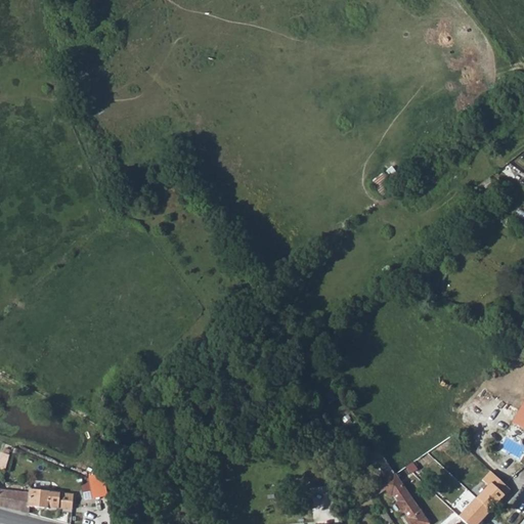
[(523,401),(511,425),(523,432),(523,401)]
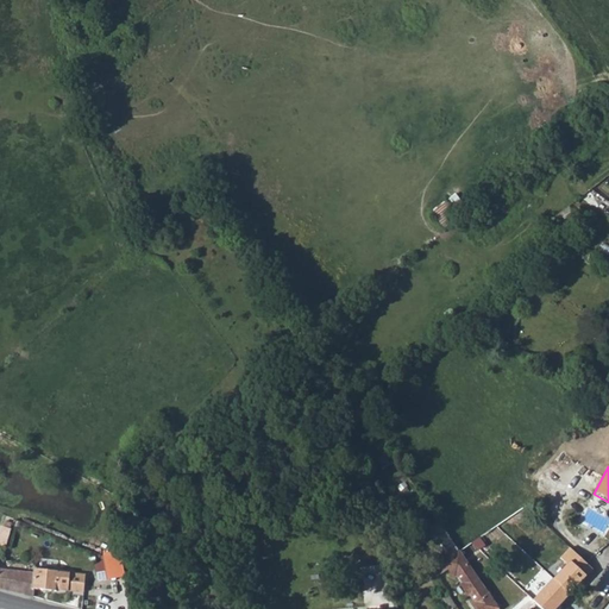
[(408,508),(424,531),(437,521),(421,498),(408,508)]
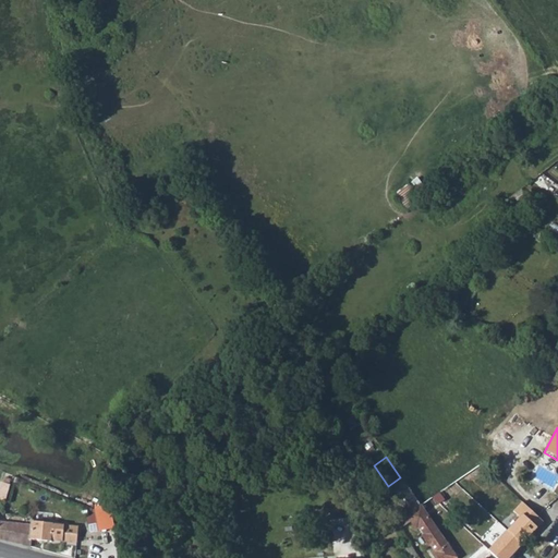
[(2,484),(10,486),(11,478),(4,476),(2,484)]
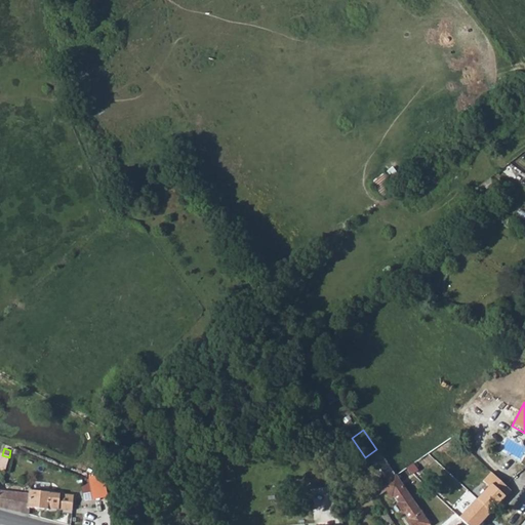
[(364,458),(381,485),(394,477),(376,449),(365,457),(364,458)]
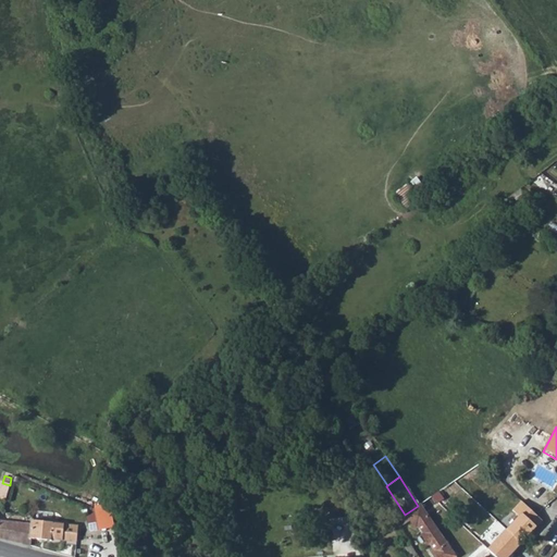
[(0,489),(0,499),(5,502),(10,485),(2,483),(0,489)]
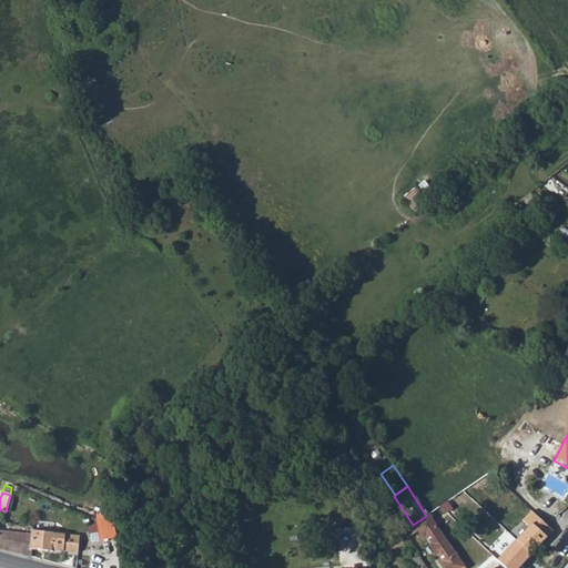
[(112,513),(103,515),(100,516),(99,516),(100,536),(114,535),(112,513)]
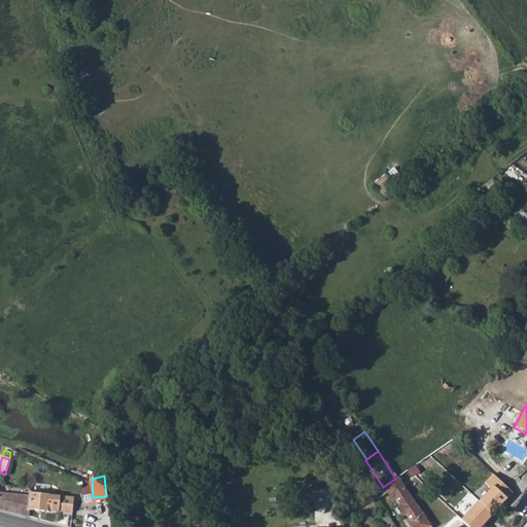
[(461,522),(464,525),(466,526),(484,526),(515,495),(493,476),(486,484),(492,490),(461,522)]
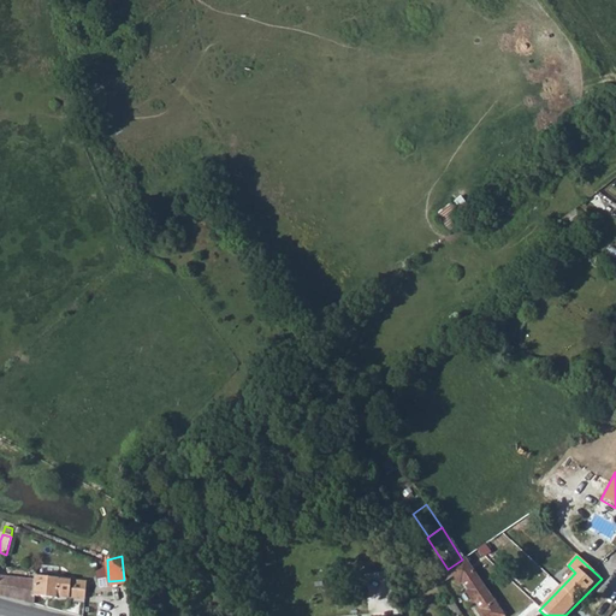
[(437,576),(439,579),(450,572),(458,586),(461,584),(479,611),(477,612),(479,615),(501,615),(497,609),(462,560),(448,569),(437,576)]
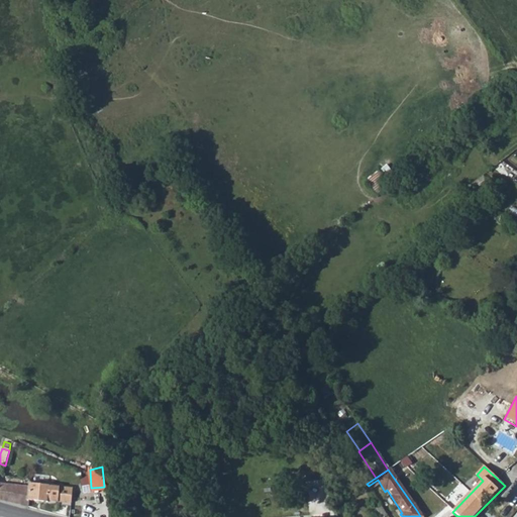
[(0,499),(29,508),(29,501),(28,501),(29,488),(0,484),(0,499)]
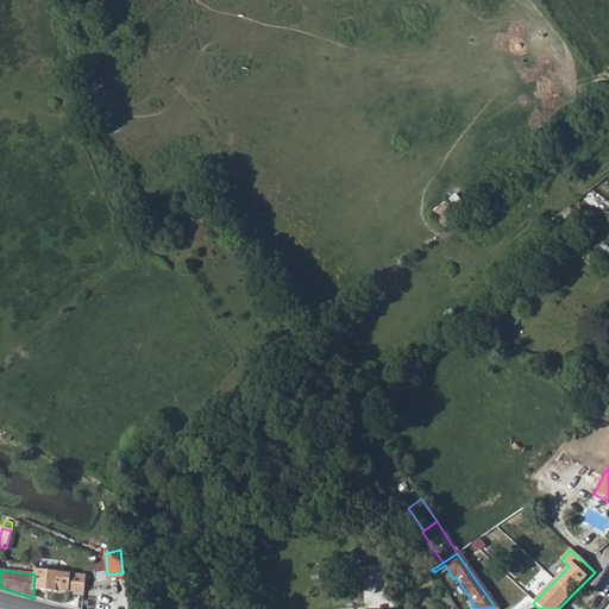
[(33,590),(35,590),(46,591),(57,591),(57,590),(85,592),(86,575),(52,572),(35,570),(35,575),(33,590)]
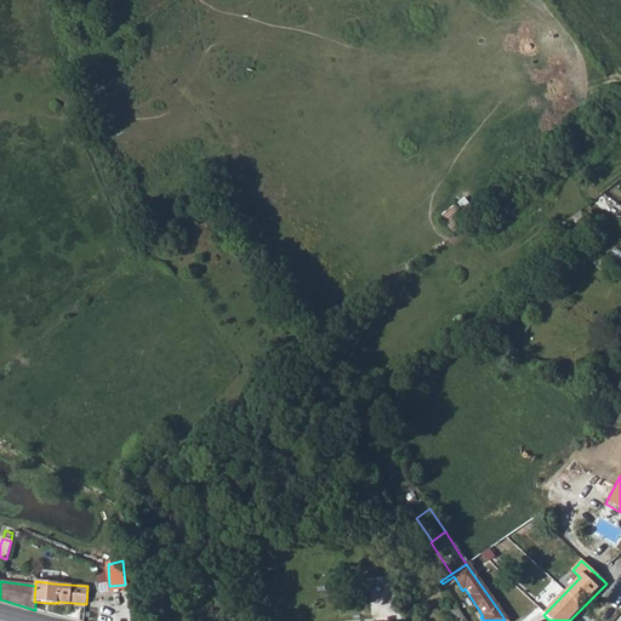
[(417,594),(420,603),(431,598),(428,594),(439,591),(442,593),(448,591),(443,584),(417,594)]
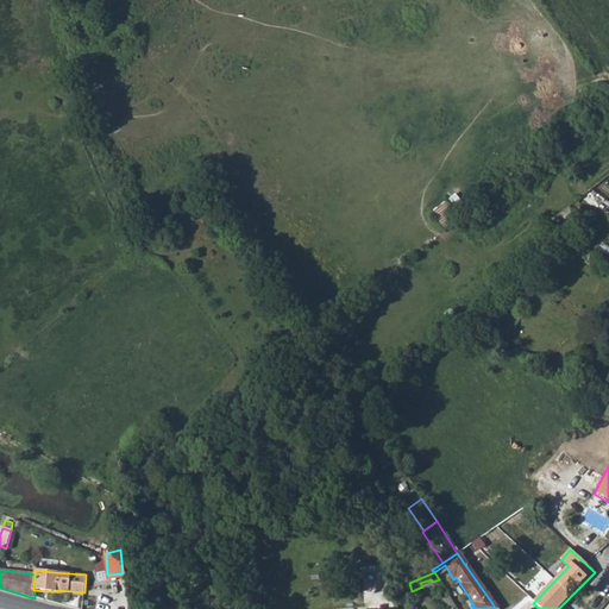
[(433,582),(440,594),(446,590),(439,579),(433,582)]
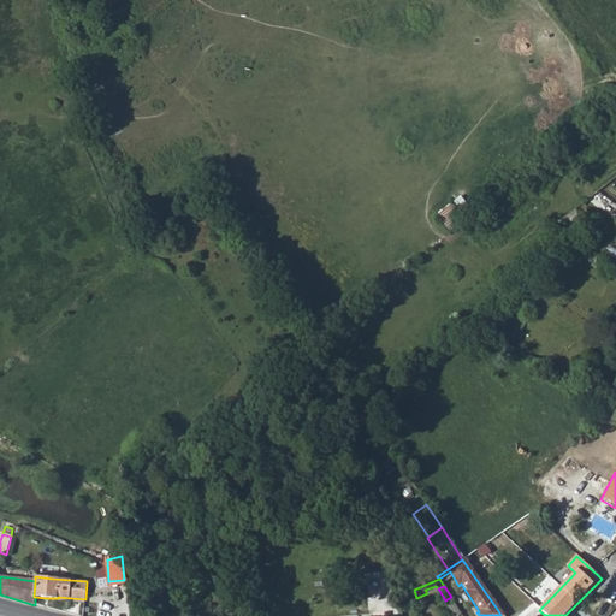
[(404,594),(406,603),(416,598),(414,590),(404,594)]
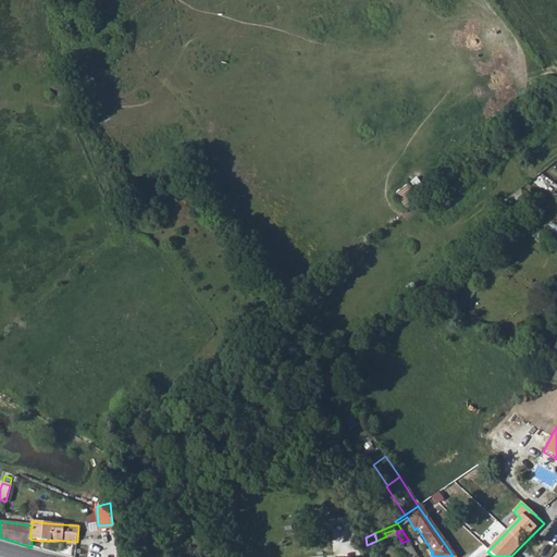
[(403,543),(411,556),(418,556),(419,556),(408,540),(403,543)]
